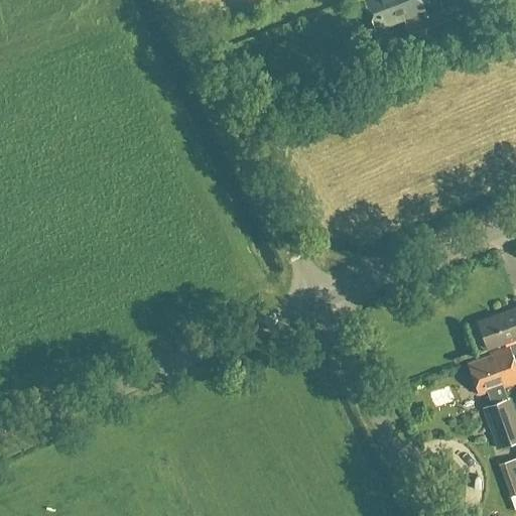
[(455,7),(426,18),(419,0),(363,0),(376,31),(404,20),(413,44),(461,25),(455,7)]
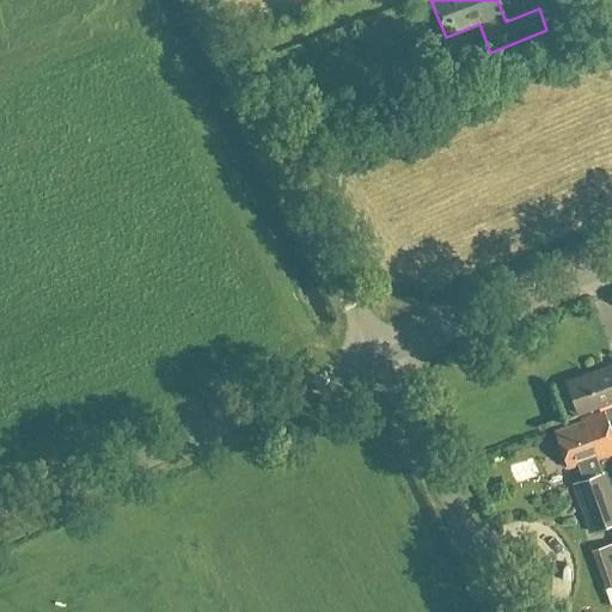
[(611,366),(565,383),(577,415),(611,402),(611,366)]
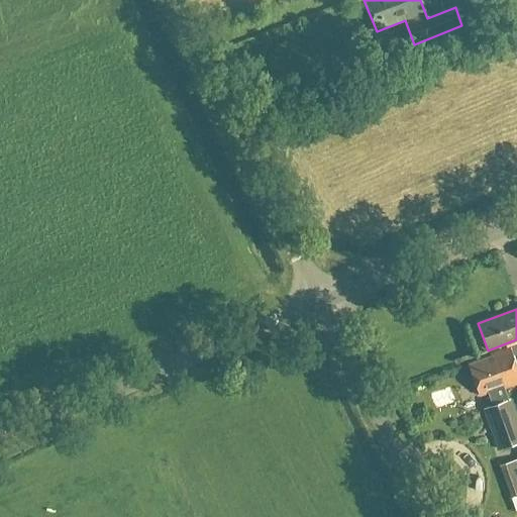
[(503,390),(504,390),(516,384),(516,369),(509,347),(489,354),(490,356),(503,390)]
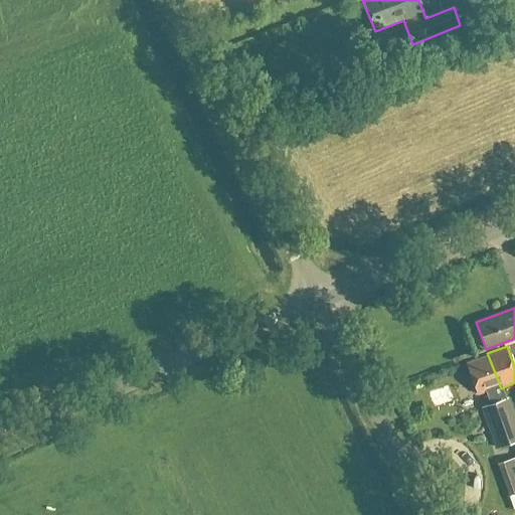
[(501,388),(488,355),(468,363),(479,392),(487,389),(493,404),(482,408),(496,449),(514,442),(514,424),(506,399),(502,388),(501,388)]
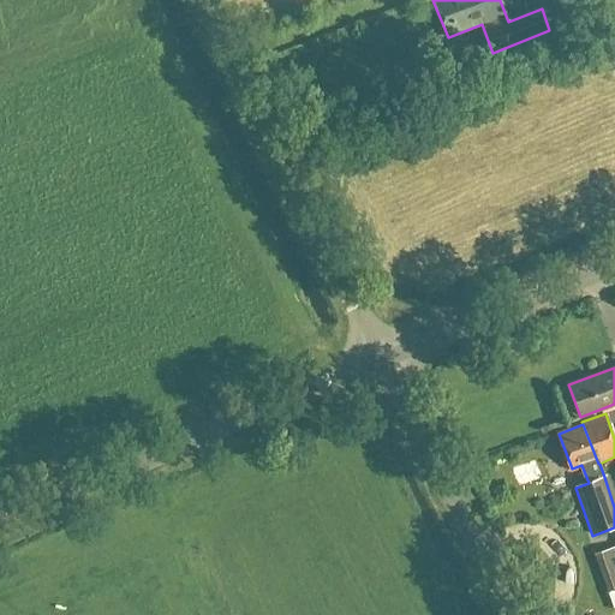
[(614,549),(614,547),(598,553),(613,590),(614,589),(614,549)]
